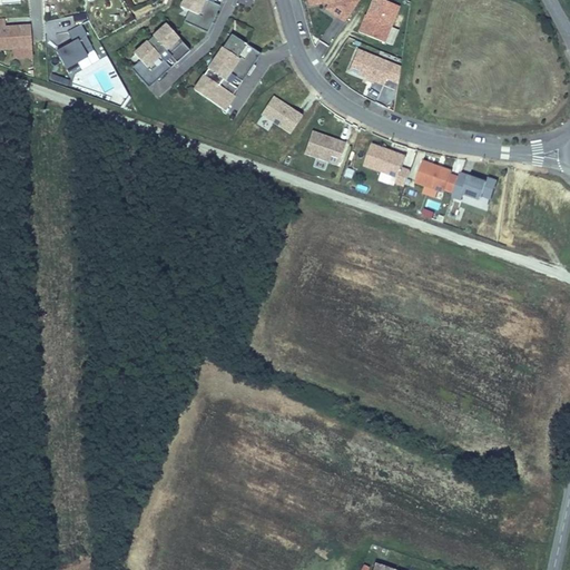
[(183,0),(175,17),(204,30),(216,0),(183,0)]
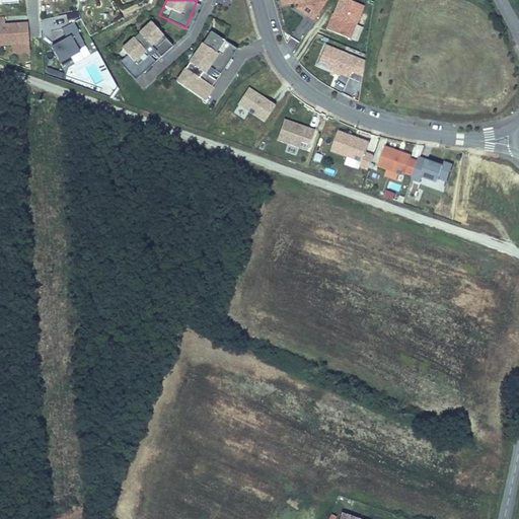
[(281,0),(283,6),(296,4),(316,20),(327,2),(324,0),(281,0)]
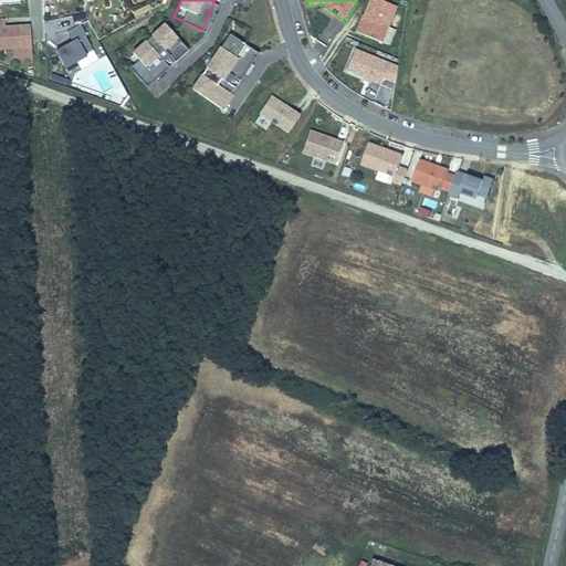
[(374,0),(370,0),(357,32),(383,41),(397,9),(374,0)]
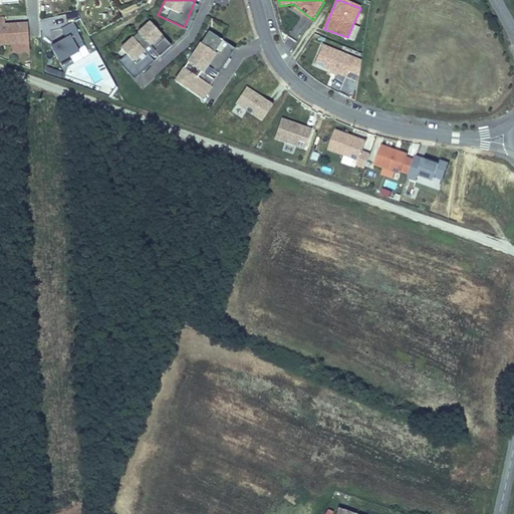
[(0,20),(0,44),(26,45),(24,21),(0,20)]
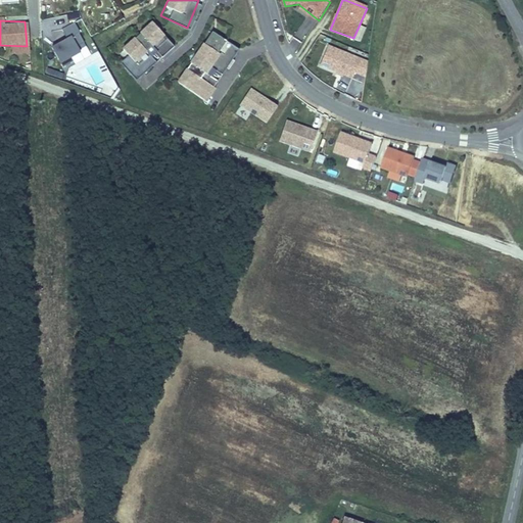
[(138,69),(173,41),(153,22),(120,50),(138,69)]
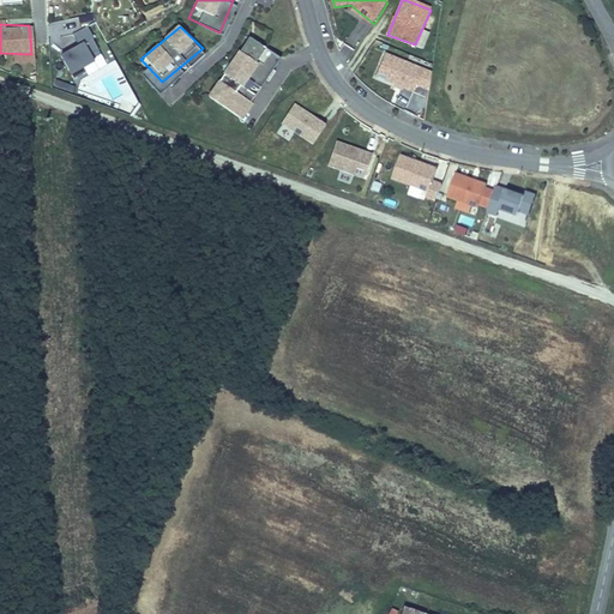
[(58,47),(77,78),(101,65),(82,31),(58,47)]
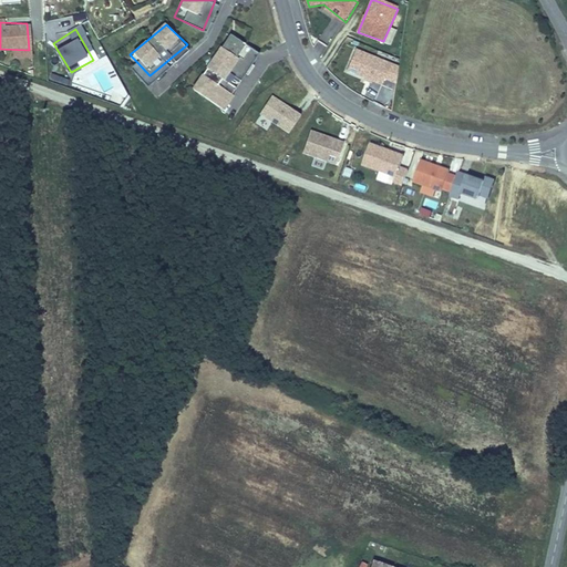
[(230,35),(226,42),(233,47),(237,40),(230,35)]
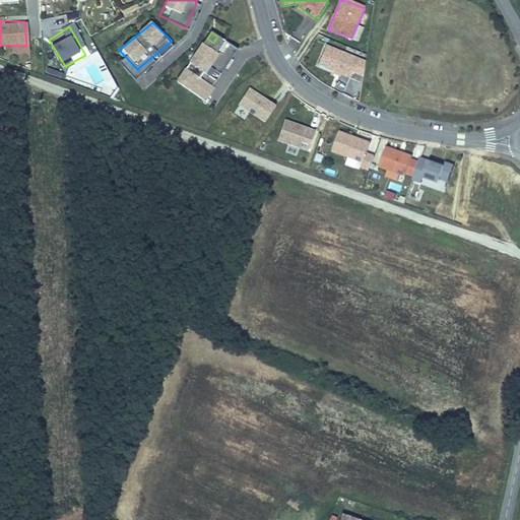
[(217,72),(234,48),(217,37),(213,43),(207,39),(178,82),(200,98),(213,78),(217,72)]
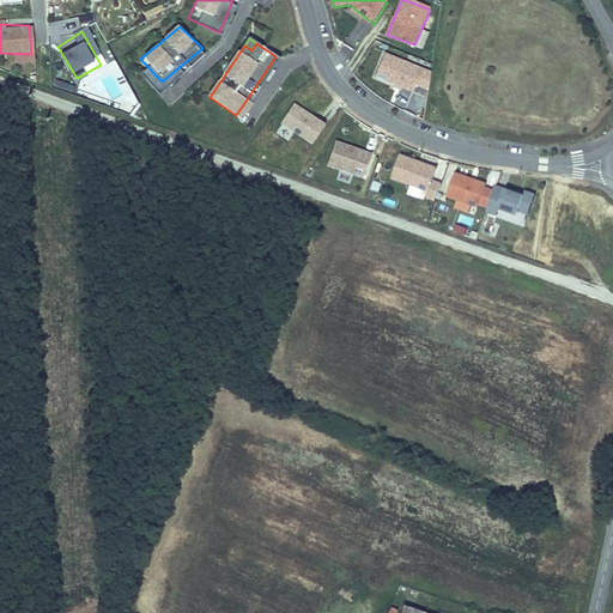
[(280,59),(275,56),(256,85),(261,89),(280,59)]
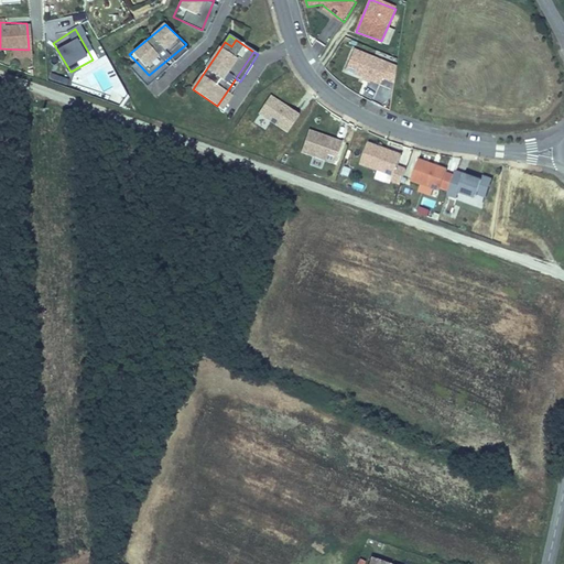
[(400,67),(358,53),(349,71),(394,87),(400,67)]
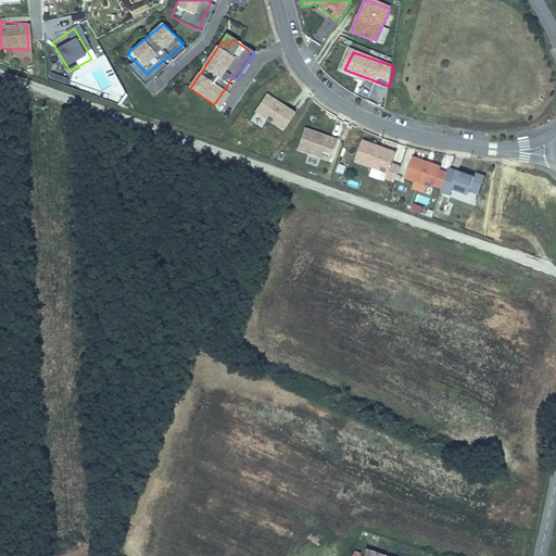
[(367,98),(373,84),(364,80),(358,95),(367,98)]
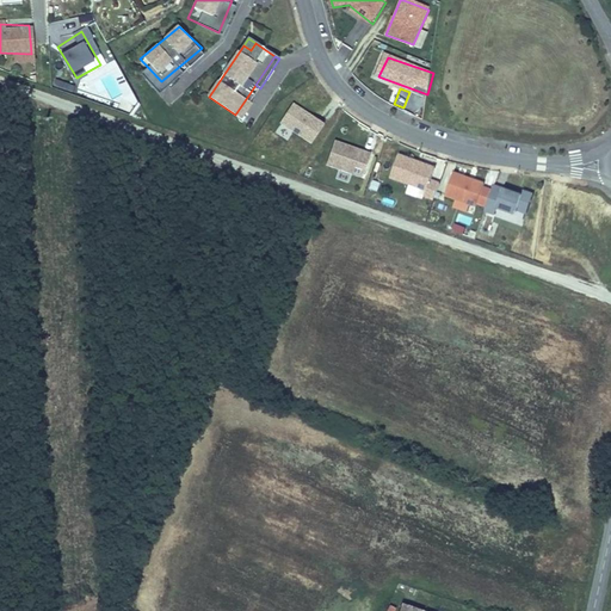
[(255,96),(251,92),(235,115),(240,118),(255,96)]
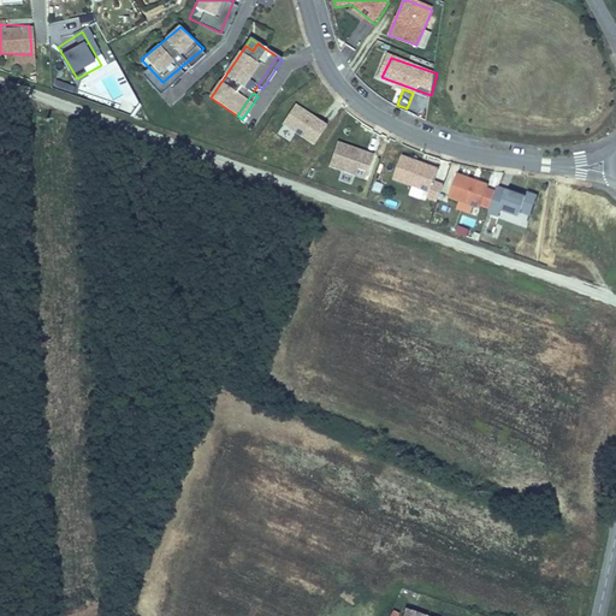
[(295,107),(282,124),(313,148),(327,128),(295,107)]
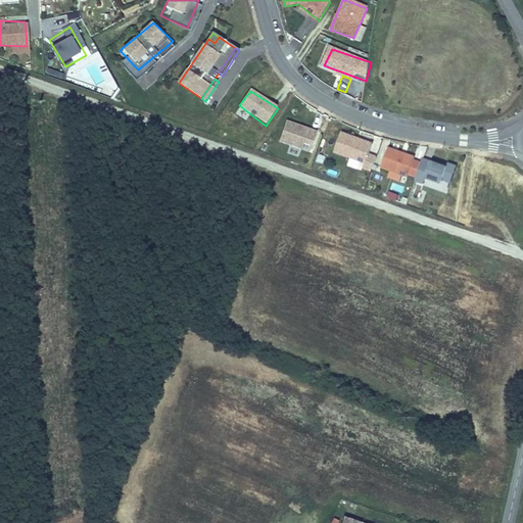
[(284,123),(278,140),(301,147),(308,130),(284,123)]
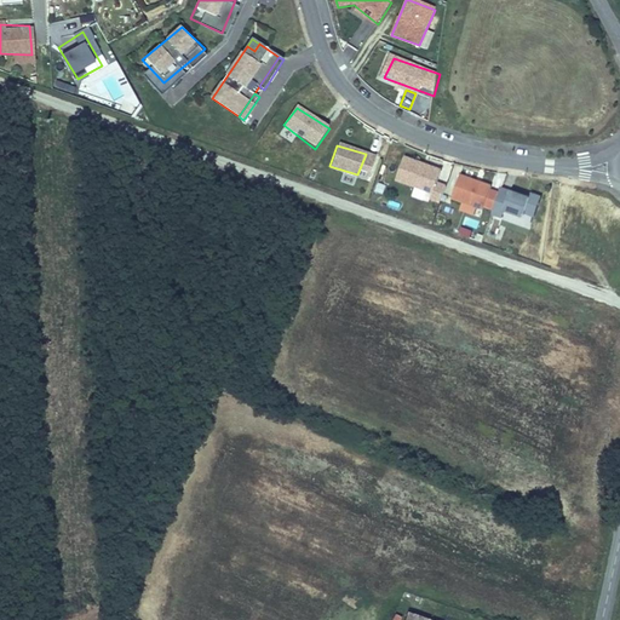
[(405,160),(397,181),(431,193),(440,171),(405,160)]
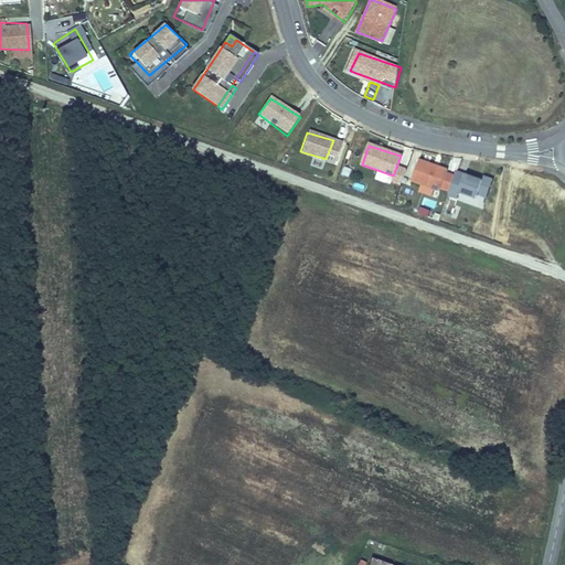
[(416,160),(411,180),(445,190),(450,171),(416,160)]
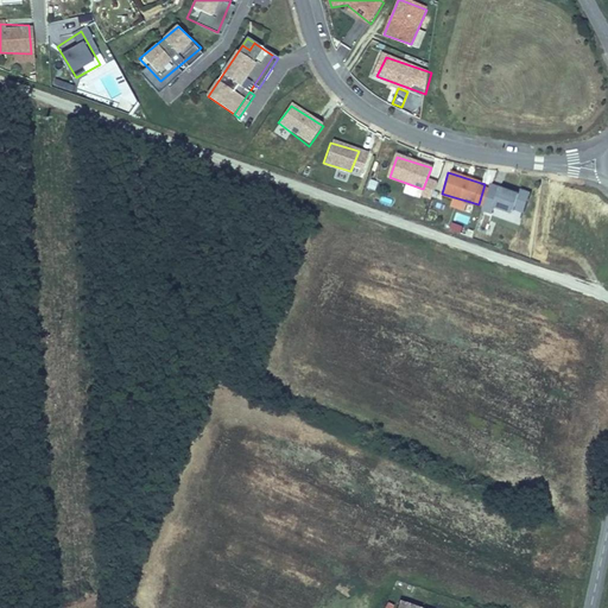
[(527,192),(492,185),(483,214),(494,217),(496,209),(524,215),(527,192)]
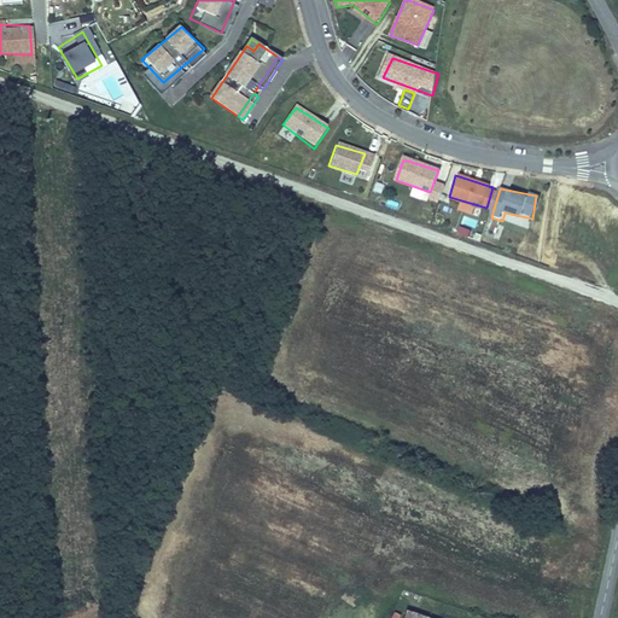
All buildings are outlined.
